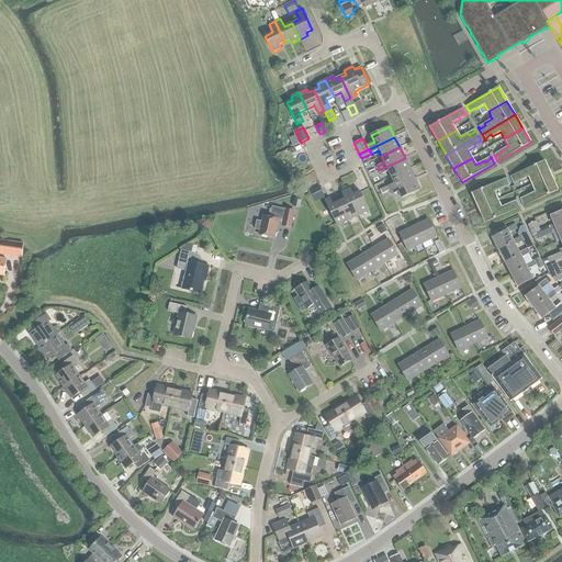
[(391,177),(409,168),(405,158),(379,170),(381,175),(389,171),(391,177)]
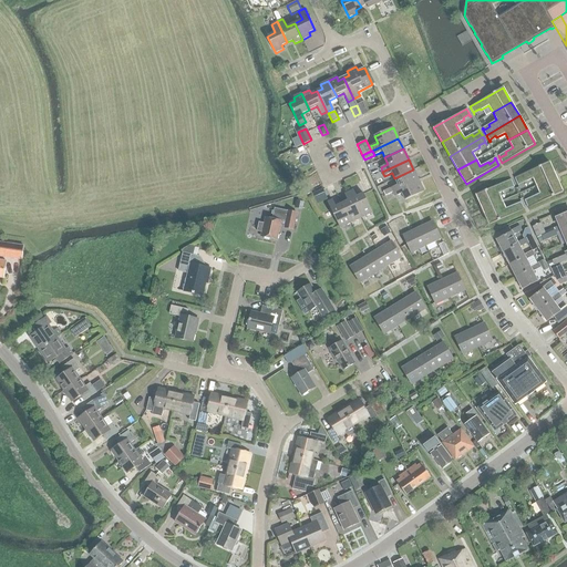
[(537,186),(556,177),(549,163),(514,177),(517,185),(518,185),(517,183),(524,181),(525,182),(534,178),(537,186)]
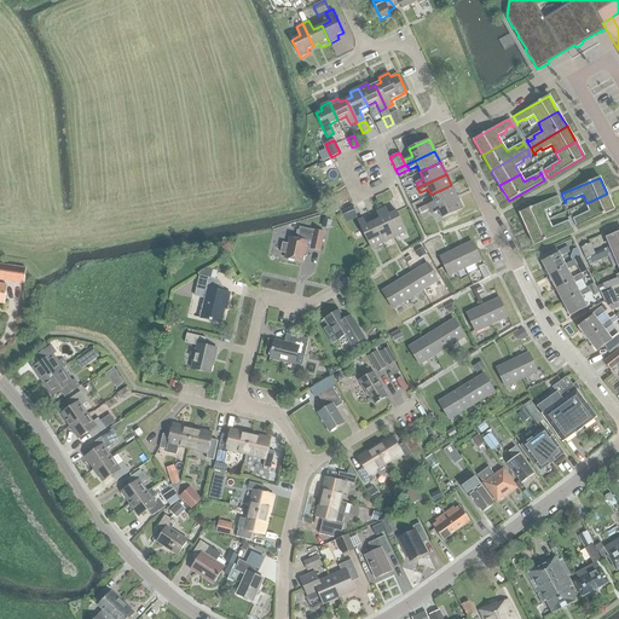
[(420,214),(429,210),(457,197),(451,185),(431,195),(434,202),(417,209),(420,214)]
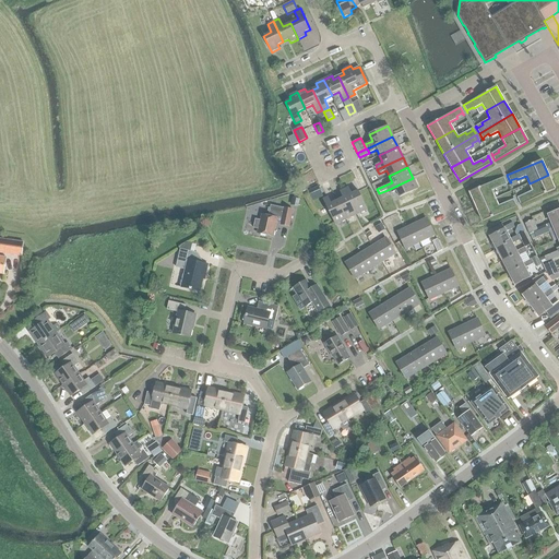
[(548,175),(530,183),(533,191),(524,194),(525,197),(519,199),(518,198),(516,198),(520,205),(555,190),(548,175)]
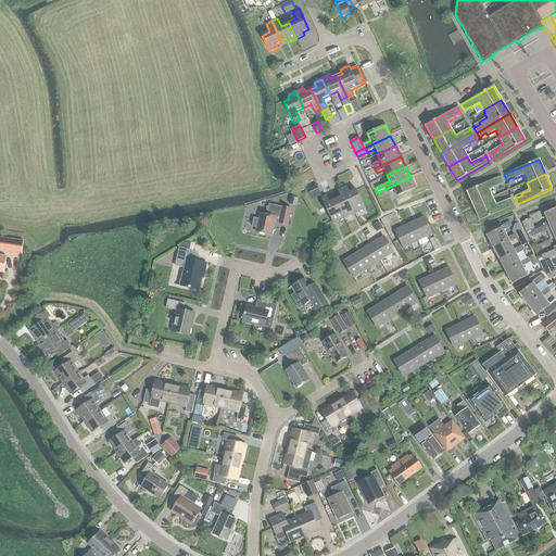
[(467,191),(474,205),(492,198),(489,190),(497,187),(496,185),(503,181),(504,184),(501,176),(467,191)]
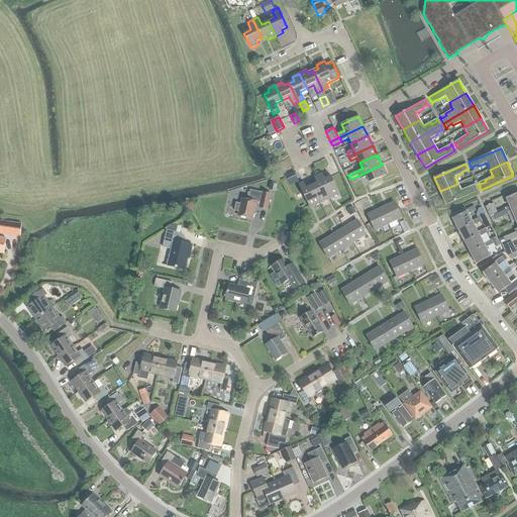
[(382,165),(358,176),(359,180),(367,177),(370,183),(386,175),(382,165)]
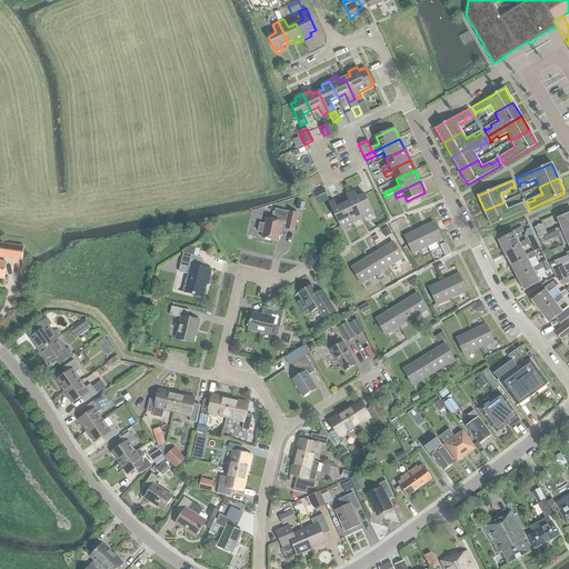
[(323,189),(313,193),(317,199),(326,195),(323,189)]
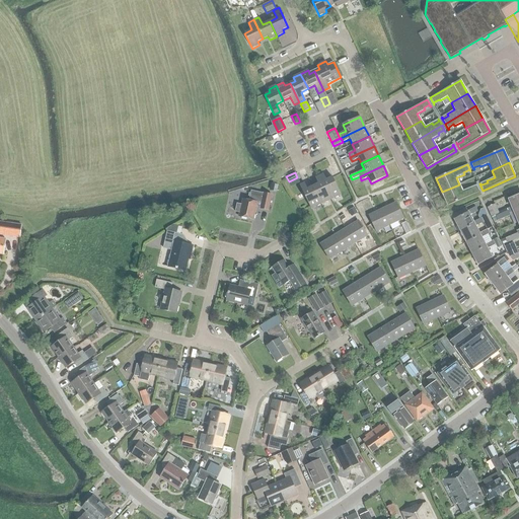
[(319,175),(330,199),(341,195),(332,177),(326,180),(323,173),(319,175)]
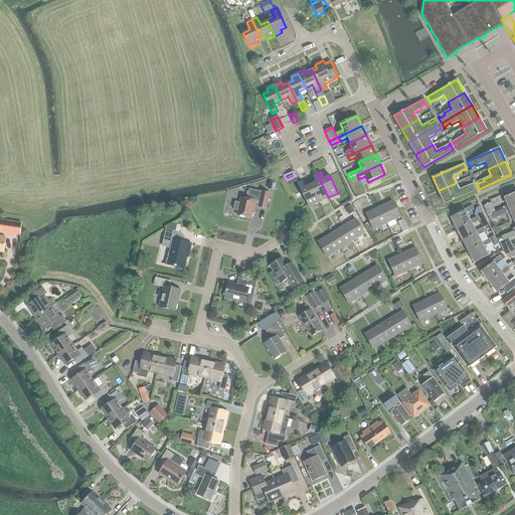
[(319,202),(328,197),(317,174),(313,176),(316,183),(311,185),(319,202)]
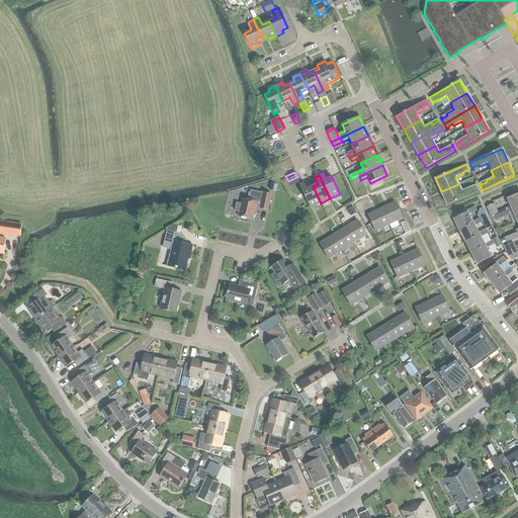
[(321,203),(313,186),(307,189),(304,182),(299,184),(303,191),(301,191),(311,208),(321,203)]
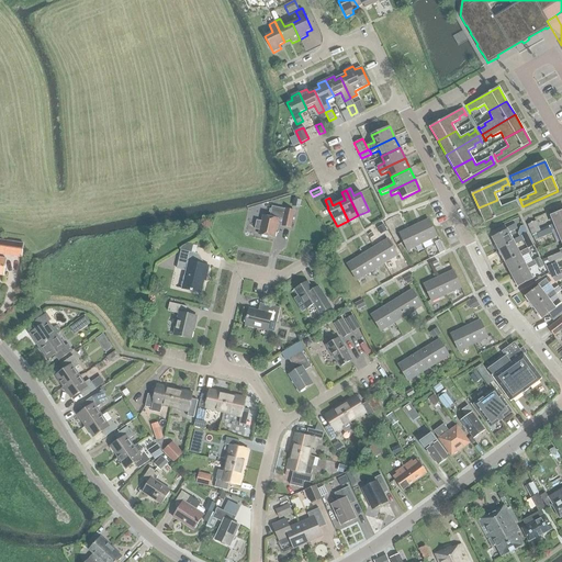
[(300,209),(301,201),(293,199),(292,206),(300,209)]
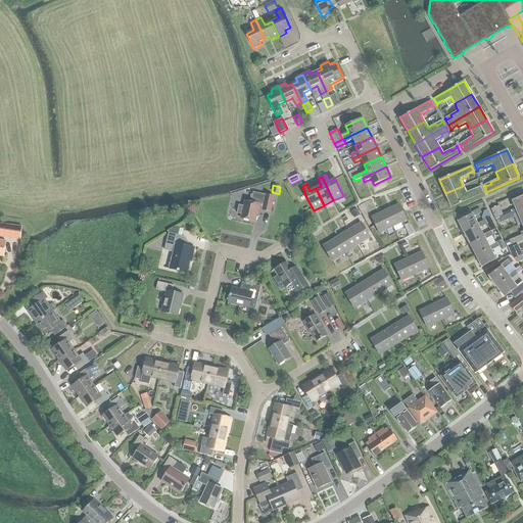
[(463,186),(445,193),(452,207),(483,193),(480,186),(480,188),(475,191),(474,189),(466,192),(463,186)]
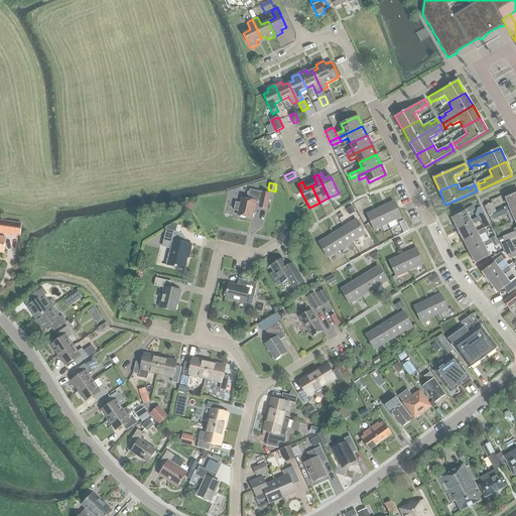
[(267,210),(270,195),(250,189),(248,200),(242,199),(241,204),(236,203),(234,211),(239,212),(238,216),(251,219),(254,206),(259,207),(258,208),(267,210)]
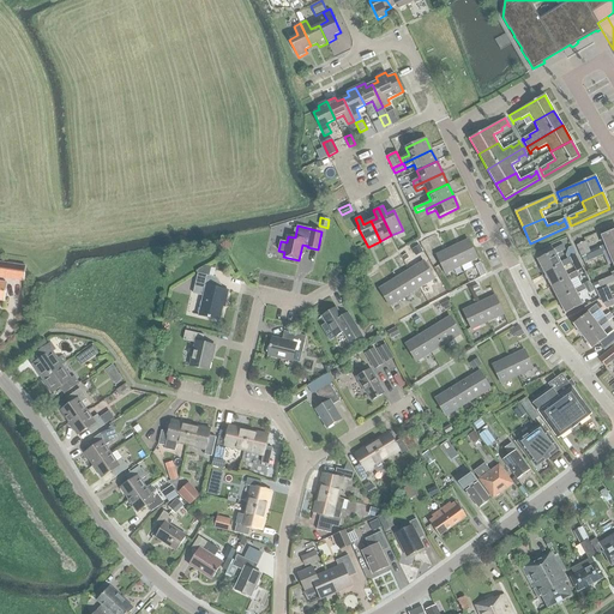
[(608,250),(613,247),(613,230),(602,236),(606,245),(600,247),(601,250),(602,252),(608,250)]
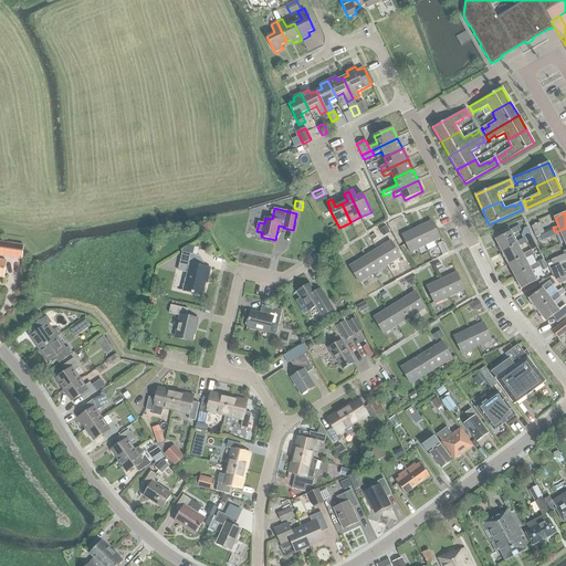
[(417,228),(425,245),(440,239),(431,221),(417,228)]
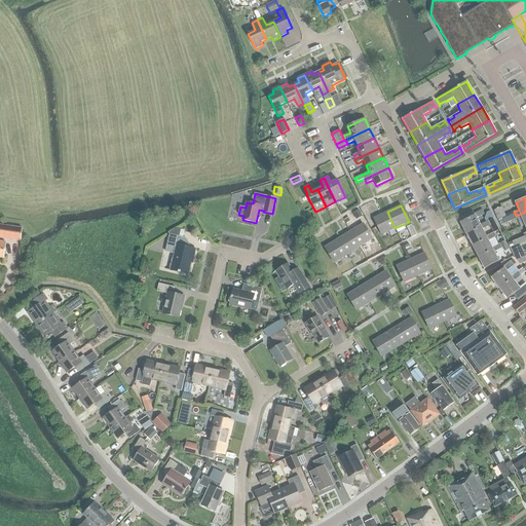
[(497,220),(505,216),(501,207),(493,211),(497,220)]
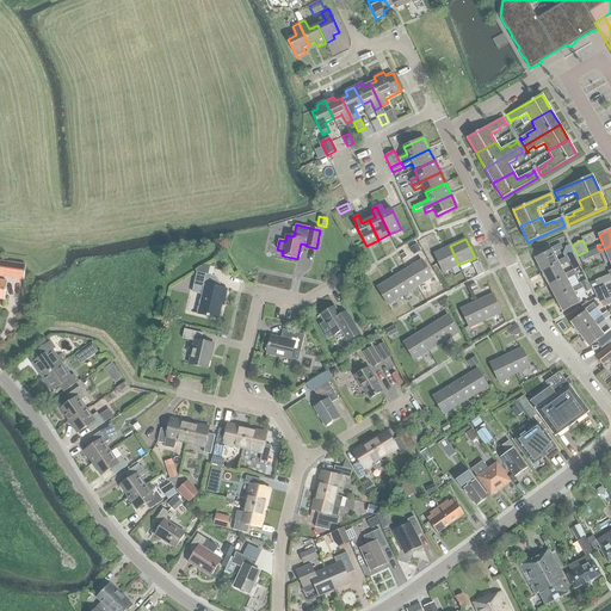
[(413,255),(420,251),(417,244),(409,248),(413,255)]
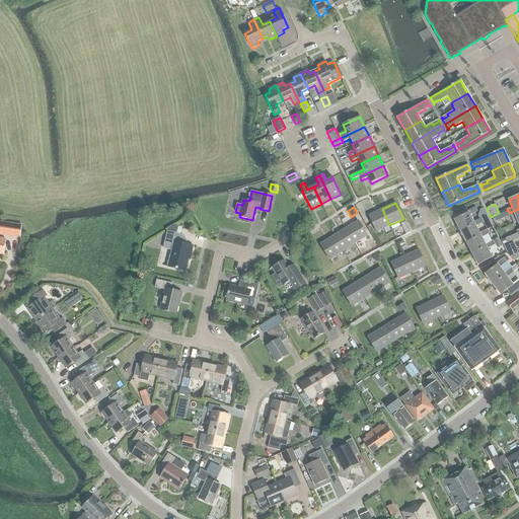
[(474,224),(473,222),(469,215),(477,211),(475,207),(467,211),(467,213),(456,219),(454,220),(460,231),(474,224)]
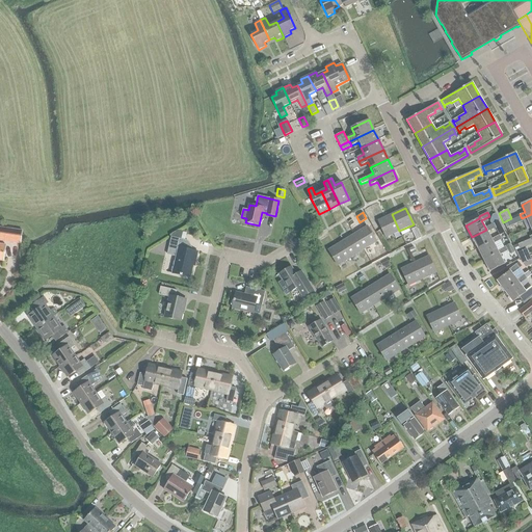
[(479,216),(477,213),(464,219),(468,224),(479,218),(479,216)]
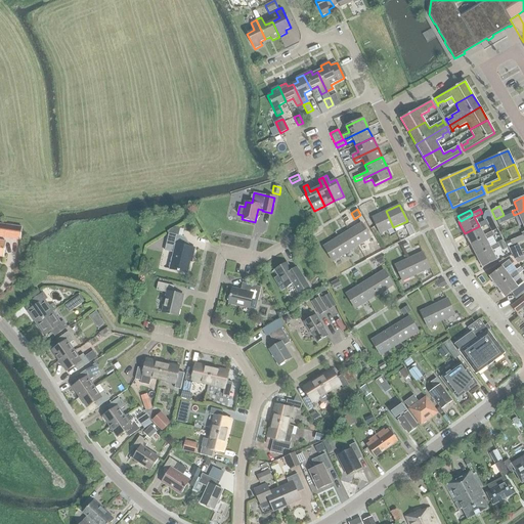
[(380,233),(393,227),(386,211),(373,218),(380,233)]
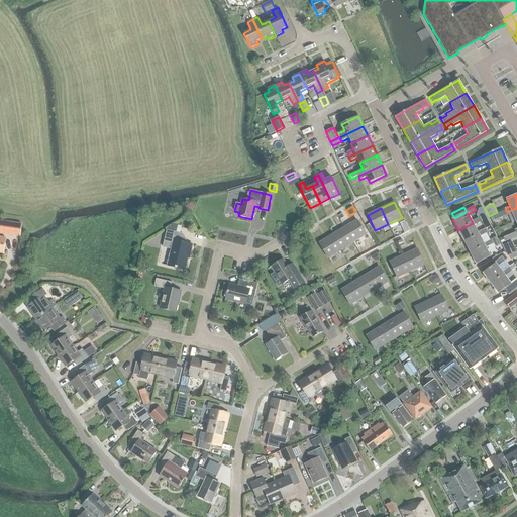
[(485,228),(490,226),(485,215),(478,218),(472,221),(473,223),(458,230),(464,241),(478,234),(478,232),(474,225),(482,221),(485,228)]
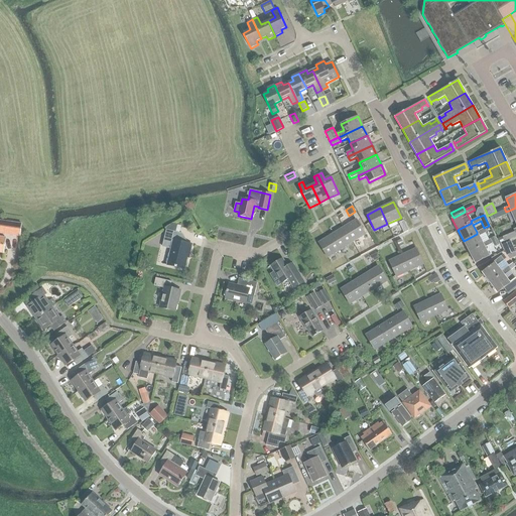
[(343,227),(353,242),(365,235),(356,220),(343,227)]
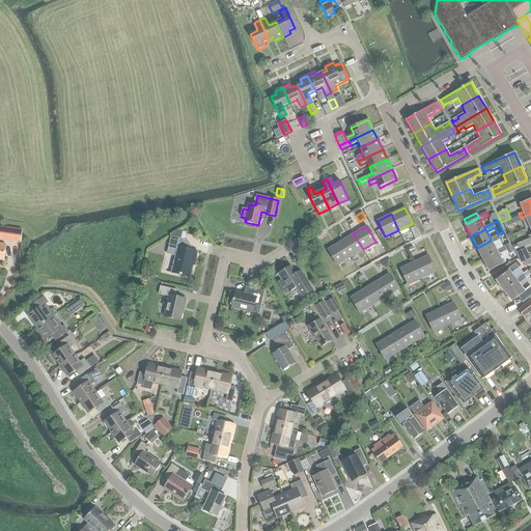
[(0,227),(0,230),(0,240),(21,243),(22,230),(0,227)]
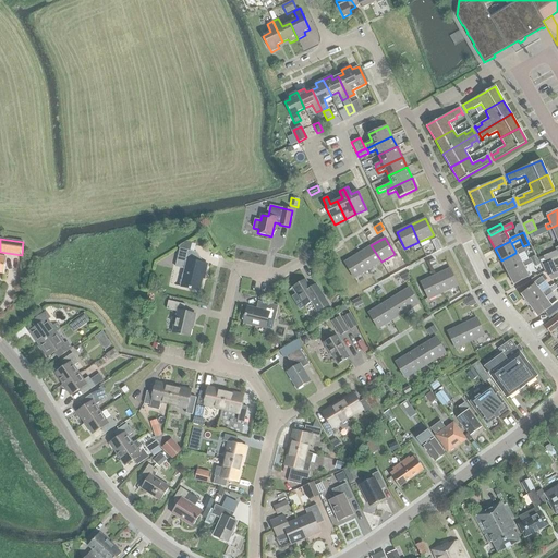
[(522,265),(521,263),(518,255),(532,247),(530,244),(529,244),(523,246),(516,251),(516,253),(501,261),(507,273),(522,265)]
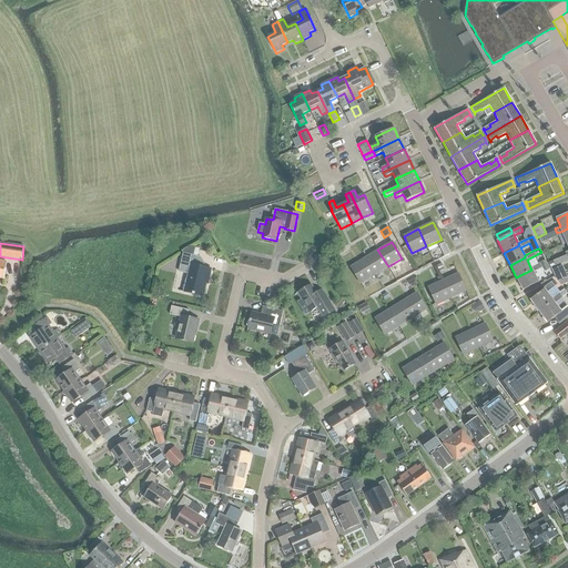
[(375,275),(388,266),(377,250),(364,259),(375,275)]
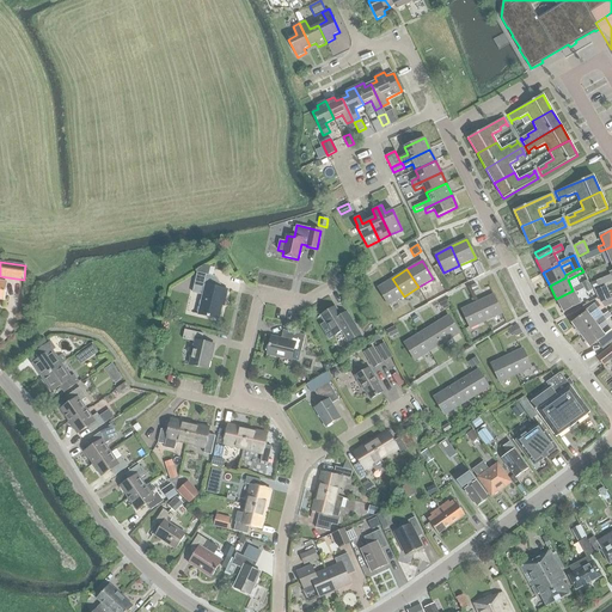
[(225,301),(227,291),(214,287),(216,277),(197,273),(193,293),(202,295),(199,314),(219,319),(224,301),(225,301)]
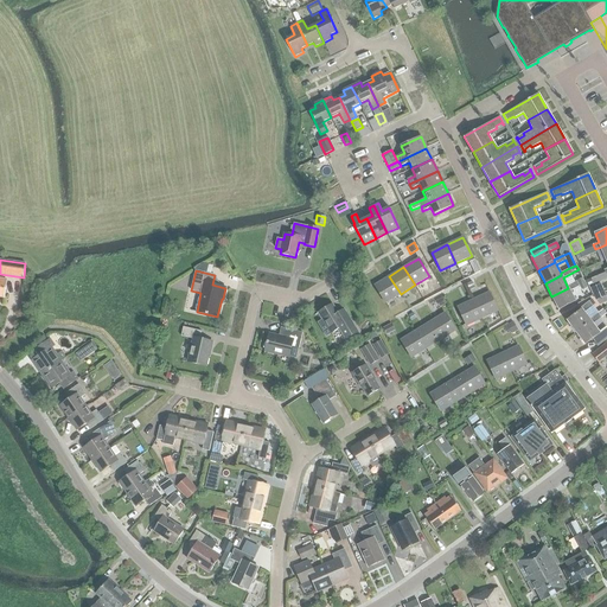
[(385,304),(401,294),(389,276),(375,286),(385,304)]
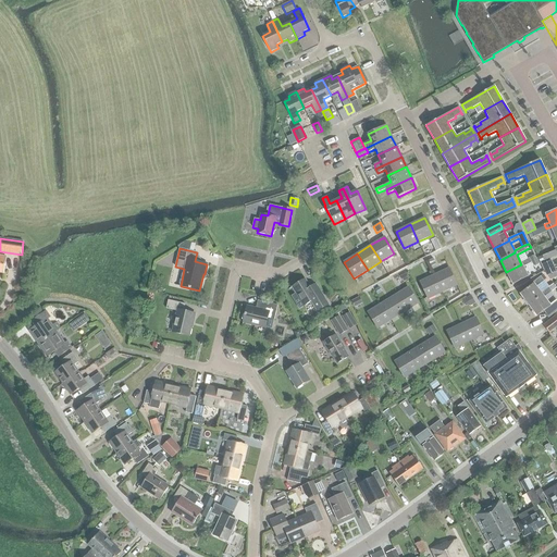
[(336,258),(331,261),(334,268),(339,265),(336,258)]
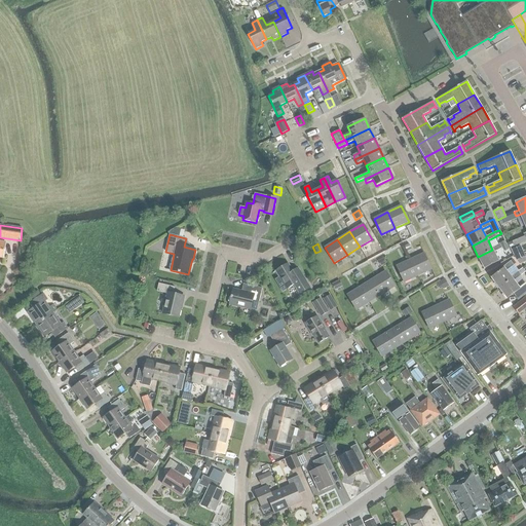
[(492,250),(478,257),(484,268),(498,261),(494,252),(501,248),(499,243),(491,248),(492,250)]
